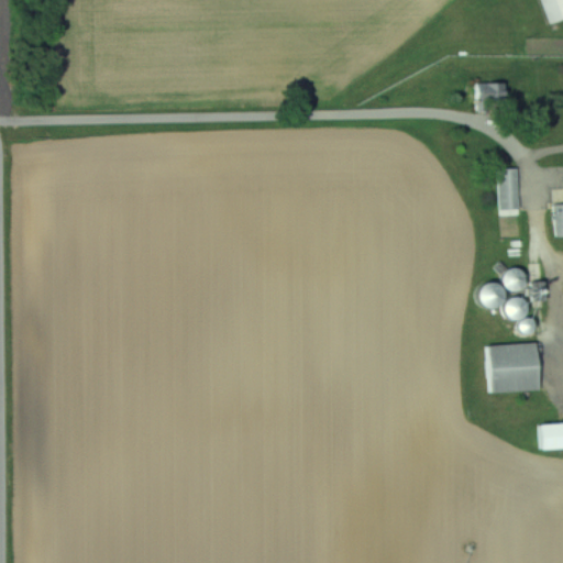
[(562,0),(540,0),(547,23),(562,18),(562,0)]
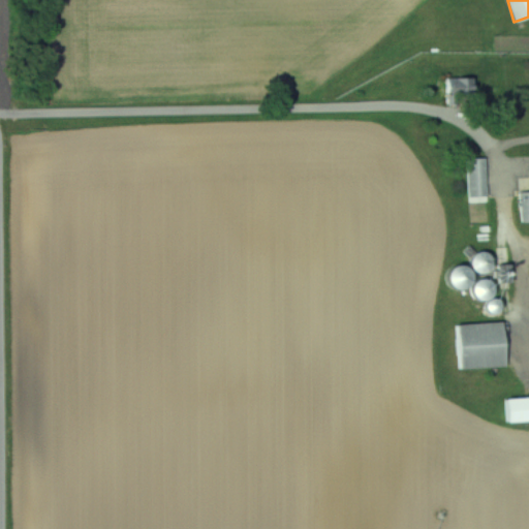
[(457,96),(472,96),(472,78),(444,78),(444,105),(457,105),(457,96)]
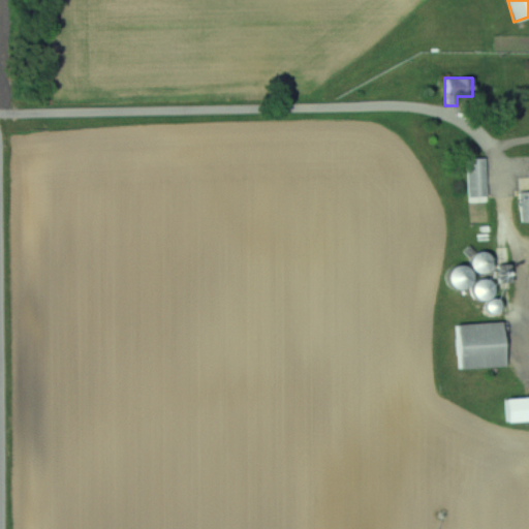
[(467,159),(467,203),(485,203),(485,159),(467,159)]
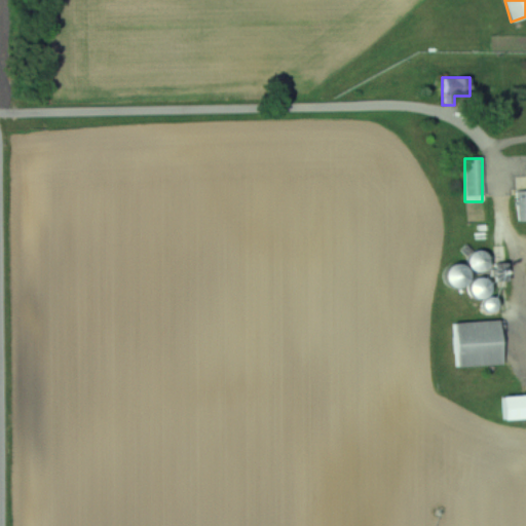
[(515,221),(525,220),(525,192),(515,193),(515,221)]
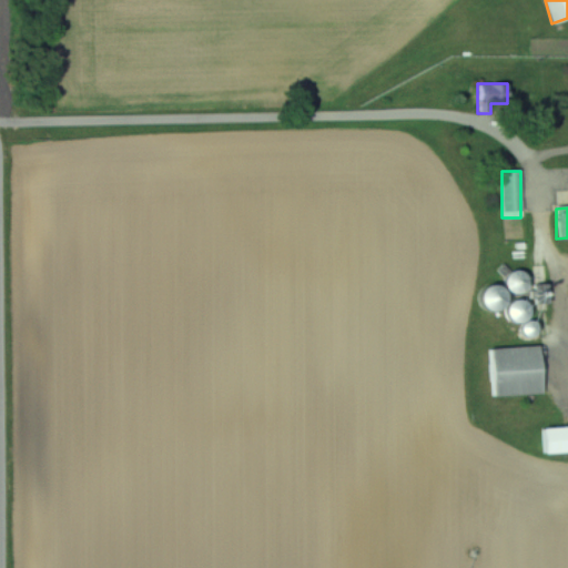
[(487,348),(489,397),(541,395),(540,346),(487,348)]
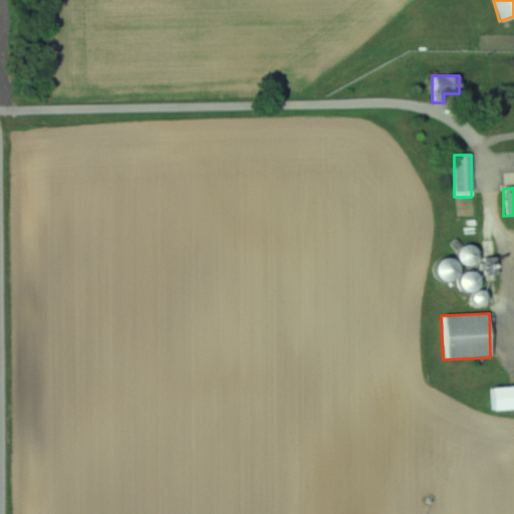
[(513,386),(486,386),(486,409),(513,409),(513,386)]
